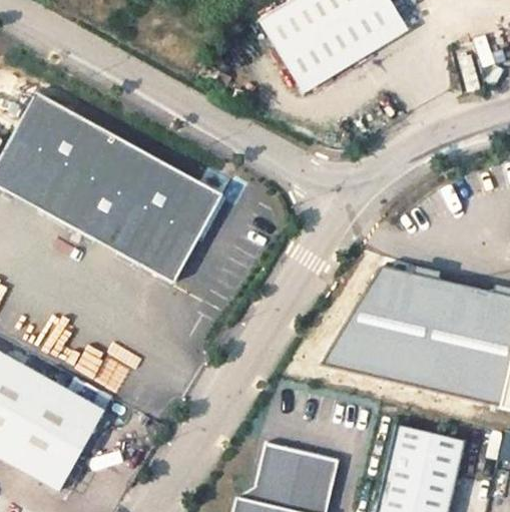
[(407,30),(389,0),(290,0),(257,20),(302,94),(407,30)]
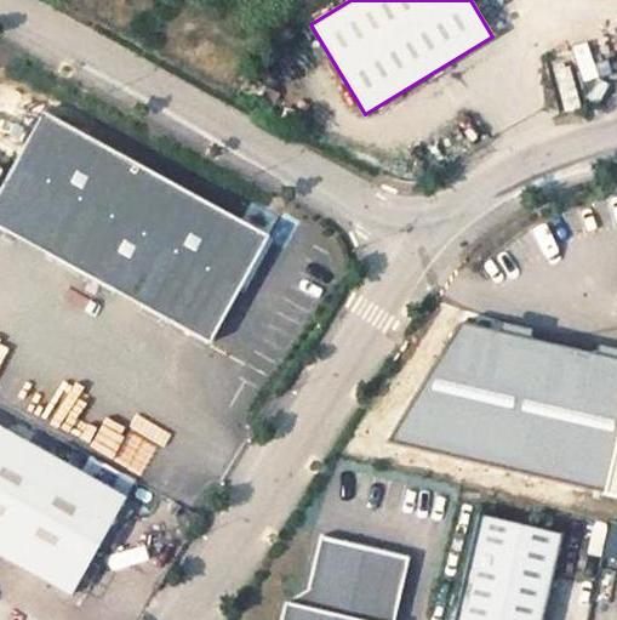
[(564,111),(581,107),(570,62),(553,67),(564,111)]
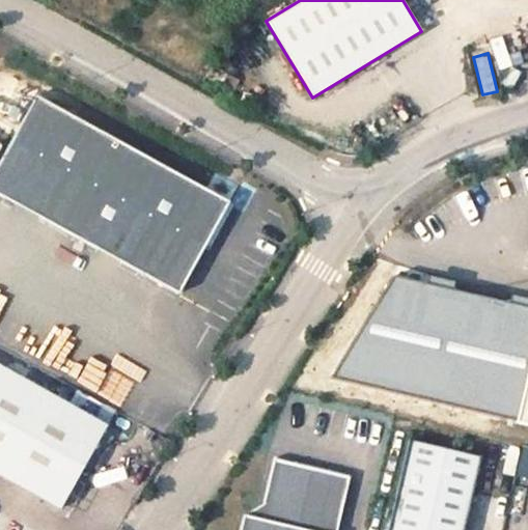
[(504,81),(515,87),(525,71),(515,64),(504,81)]
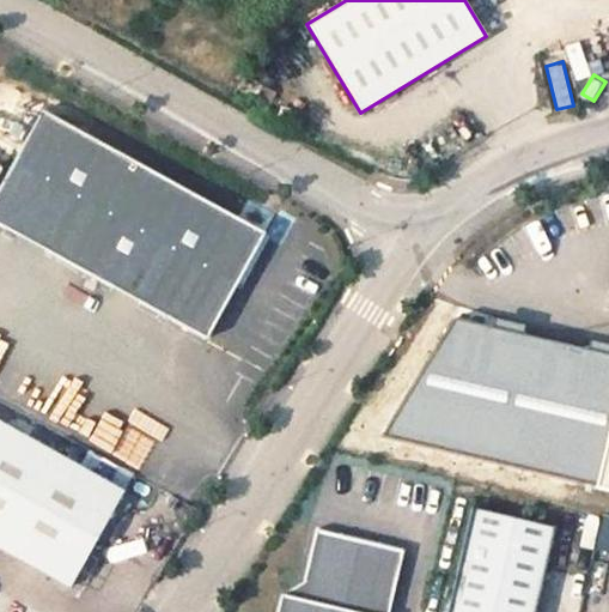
[(0,168),(0,220),(207,335),(266,231),(36,104),(0,168)]
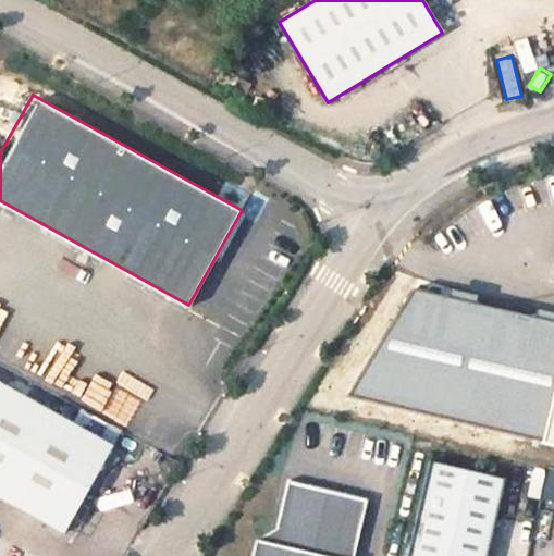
[(0,494),(65,531),(114,445),(0,380),(0,494)]
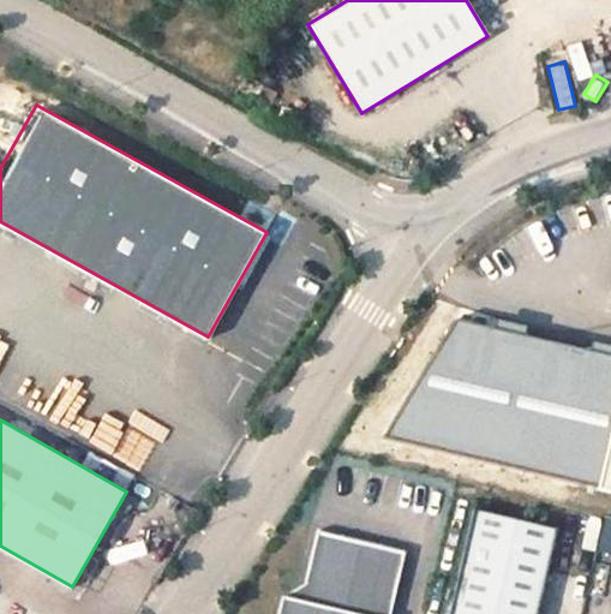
[(112,430),(99,457),(132,474),(145,447),(112,430)]
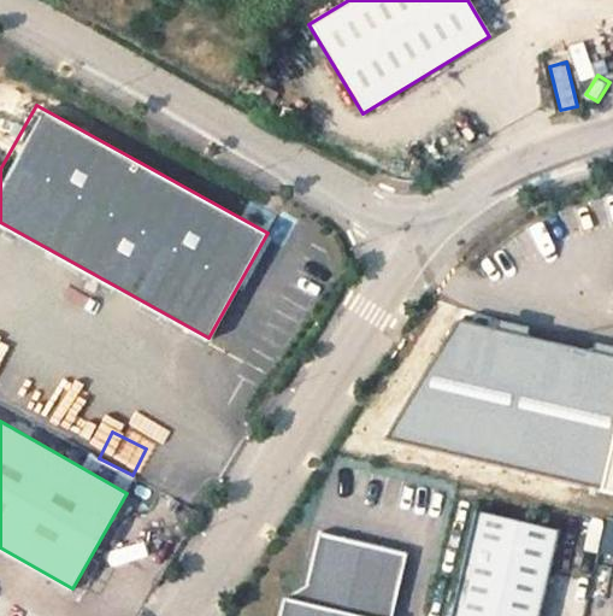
[(612,444),(602,491),(612,492),(612,444)]
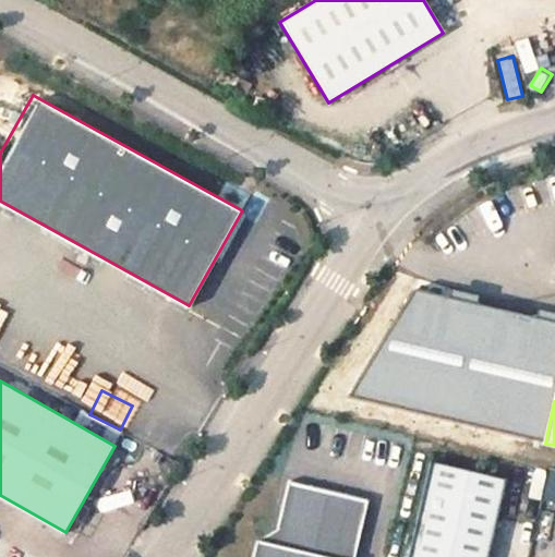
[(410,556),(490,556),(508,481),(433,462),(410,556)]
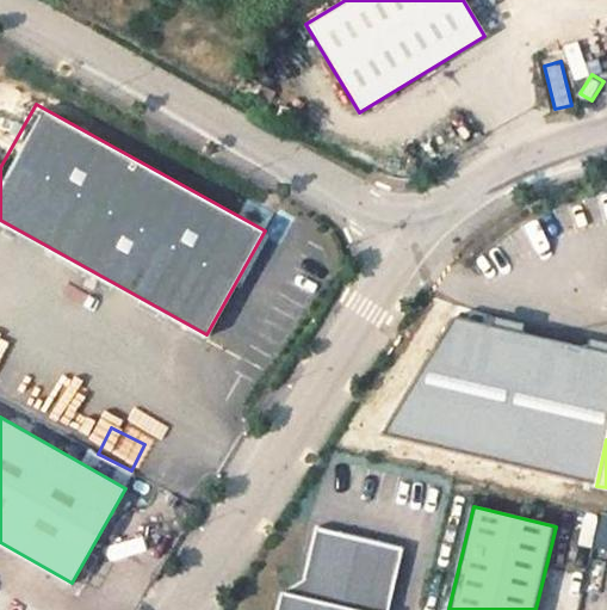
[(390,609),(406,548),(317,527),(301,596),(283,591),(278,609),(390,609)]
